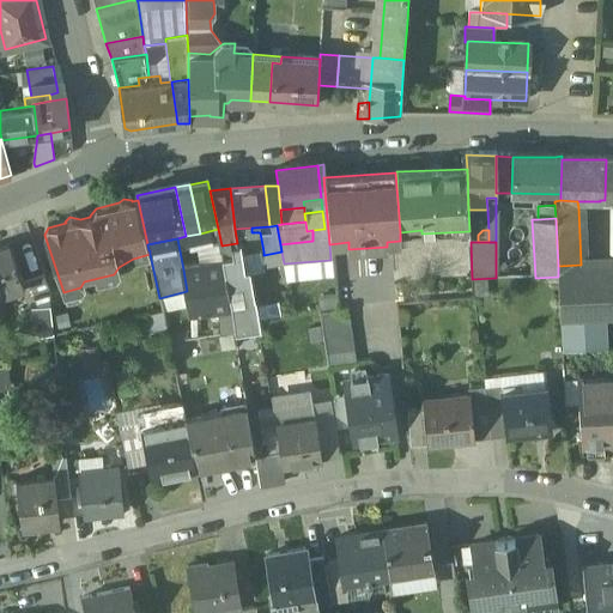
[(10,246),(0,248),(0,297),(24,289),(10,246)]
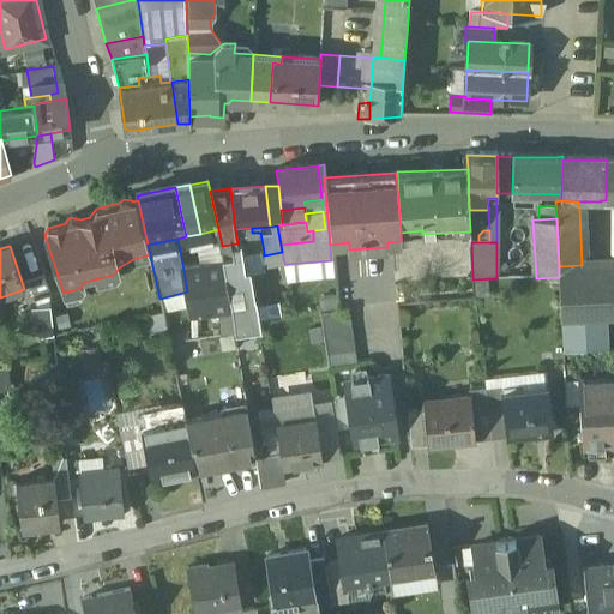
[(264,252),(241,257),(244,274),(251,274),(251,277),(266,275),(265,268),(264,256),(264,252)]
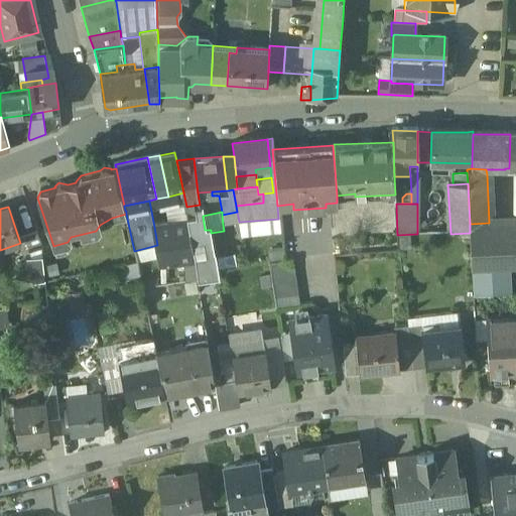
[(237,212),(222,215),(223,225),(239,222),(237,212)]
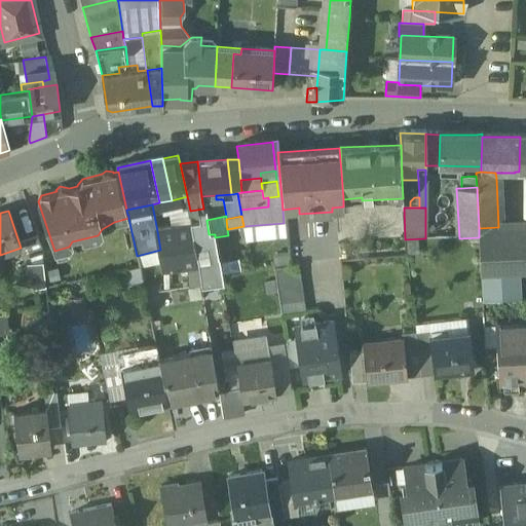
[(207,220),(192,222),(192,225),(195,240),(215,237),(215,234),(209,234),(207,220)]
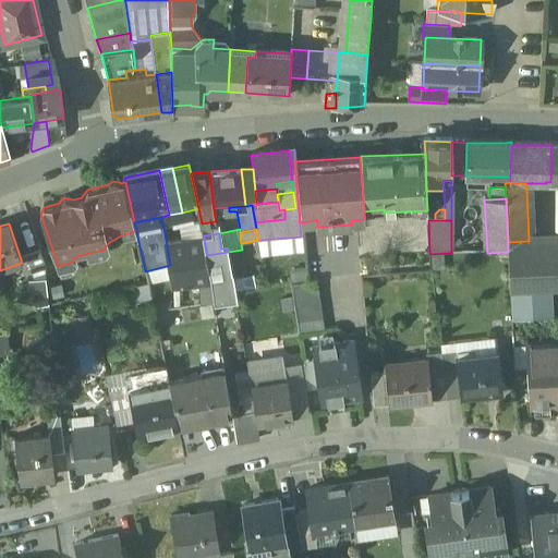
[(301,237),(258,240),(261,256),(302,252),(301,237)]
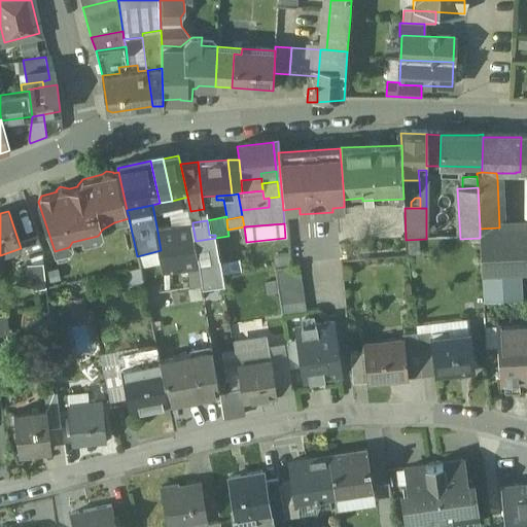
[(192,225),(157,232),(161,250),(164,272),(187,268),(200,266),(196,241),(192,225)]
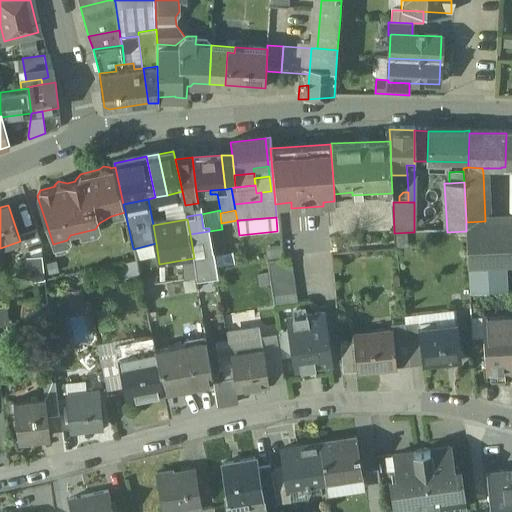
[(511,219),(485,221),(466,222),(466,231),(468,265),(471,266),(487,265),(511,264),(511,219)]
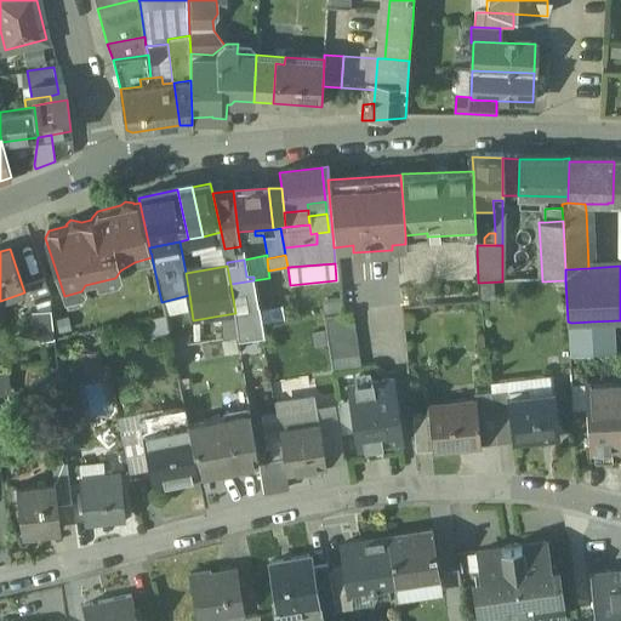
[(43,278),(27,283),(38,314),(39,317),(51,312),(49,295),(46,286),(43,278)]
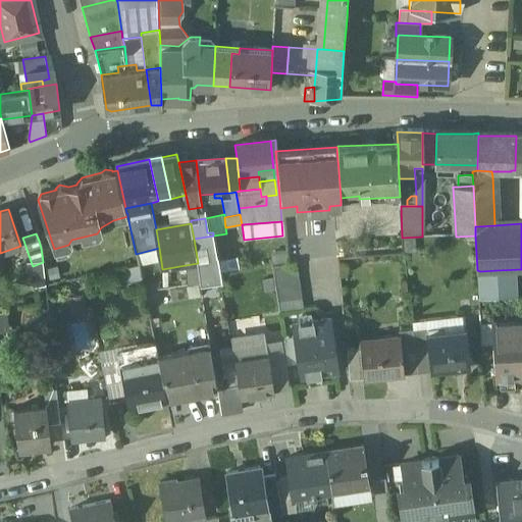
[(213,236),(194,239),(198,263),(201,284),(221,281),(213,236)]
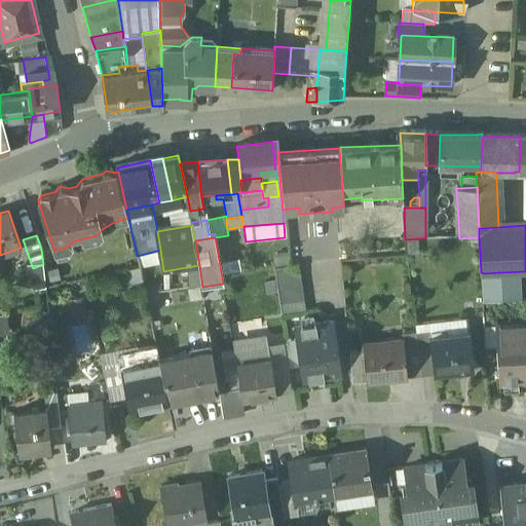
[(238,269),(235,258),(221,262),(223,272),(238,269)]
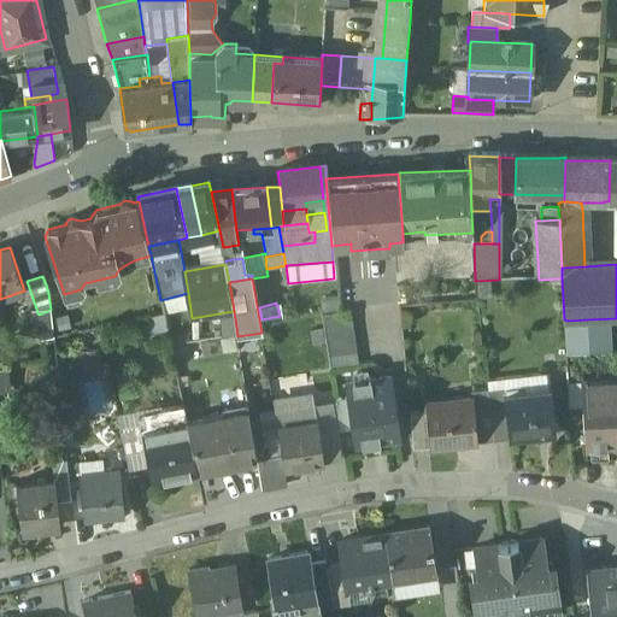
[(39,315),(37,312),(31,313),(40,341),(53,339),(51,310),(39,315)]
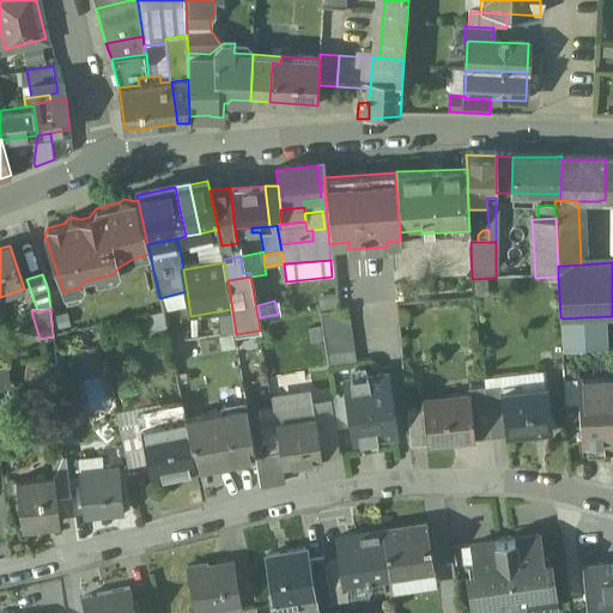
[(222,337),(236,334),(232,309),(218,311),(222,337)]
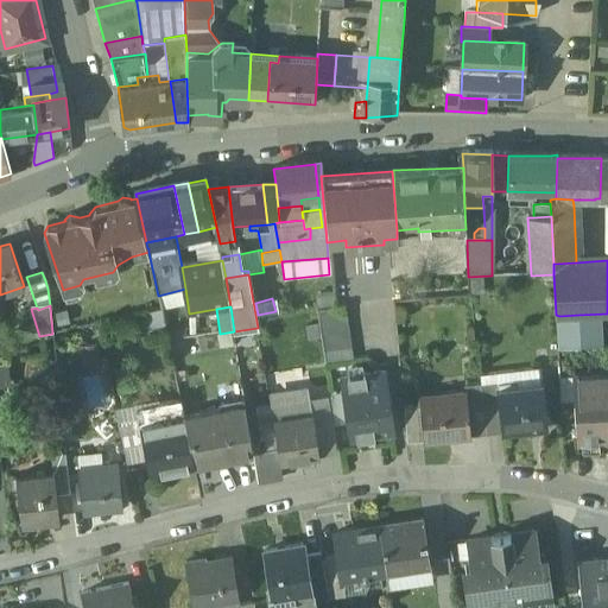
[(162,309),(141,314),(147,337),(166,333),(162,309)]
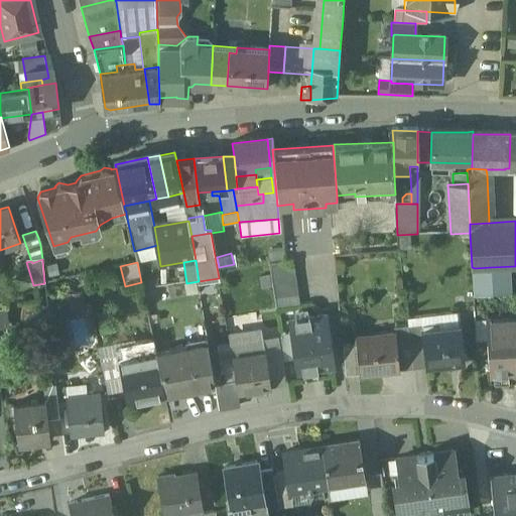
[(299,305),(294,262),(271,265),(277,309),(299,305)]
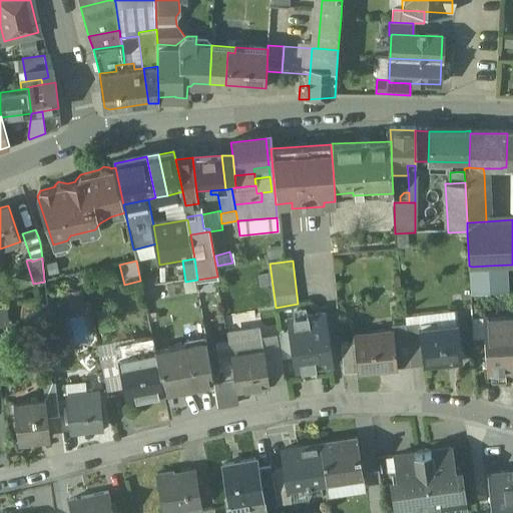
[(472,267),(473,305),(490,305),(488,266),(472,267)]
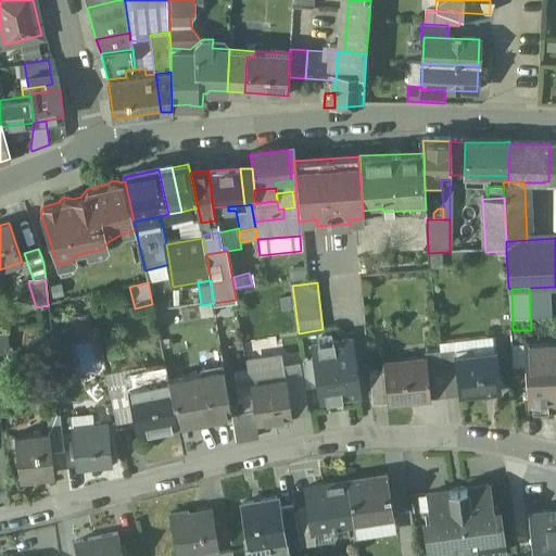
[(74,319),(77,341),(92,338),(89,317),(74,319)]
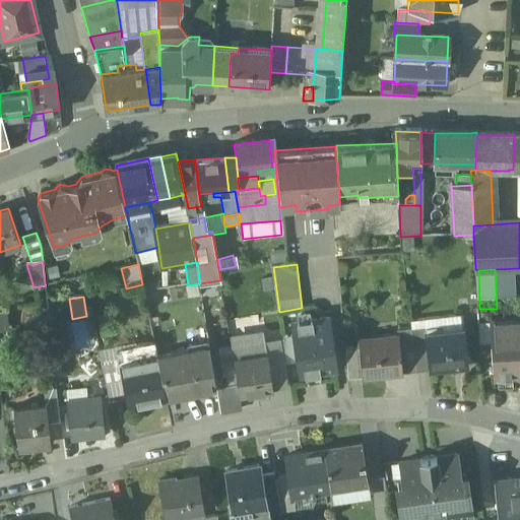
[(0,313),(0,330),(8,330),(7,313),(0,313)]
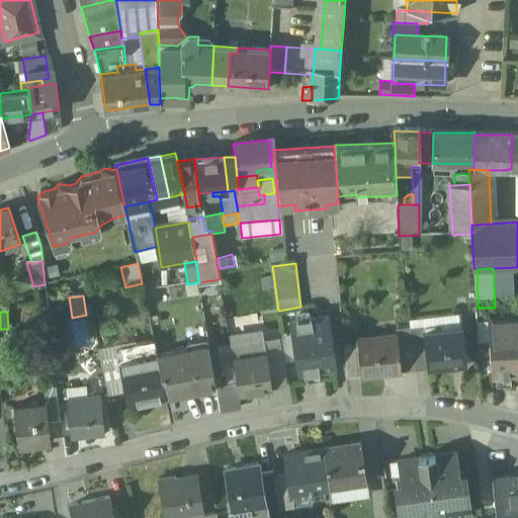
[(336,368),(329,317),(291,322),(292,334),(296,359),(298,374),(336,368)]
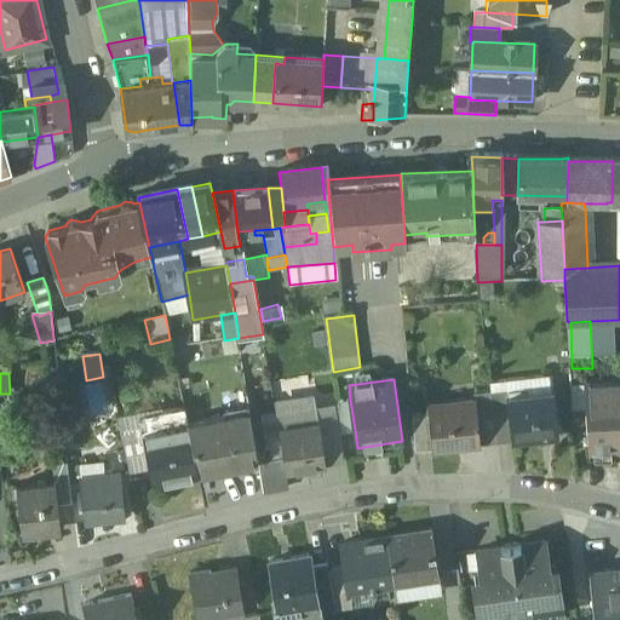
[(619,380),(584,384),(586,408),(589,452),(619,448),(619,380)]
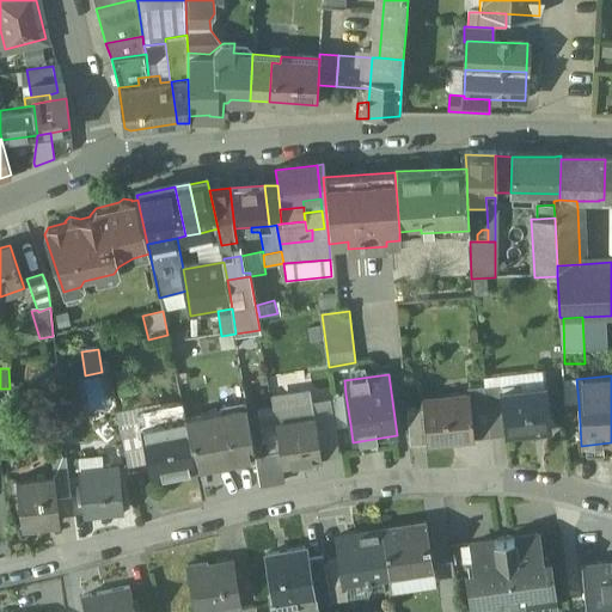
[(576,379),(563,380),(564,404),(579,403),(576,379)]
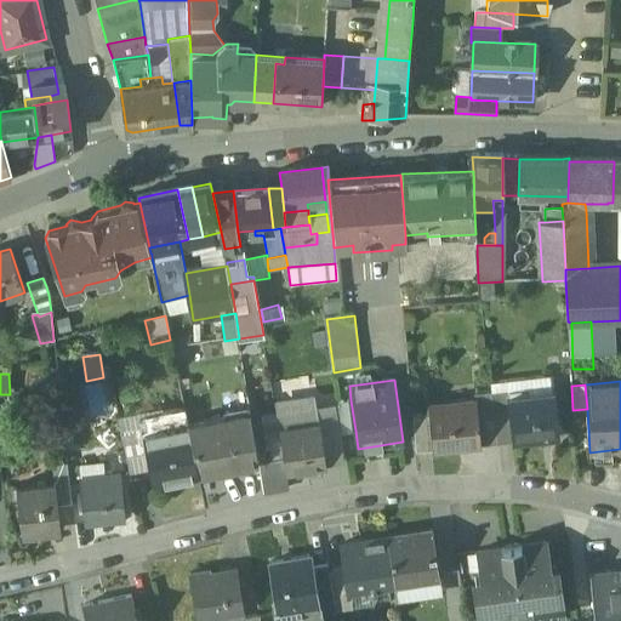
[(507,389),(491,392),(495,415),(497,444),(499,445),(513,444),(507,398),(508,398),(507,389)]
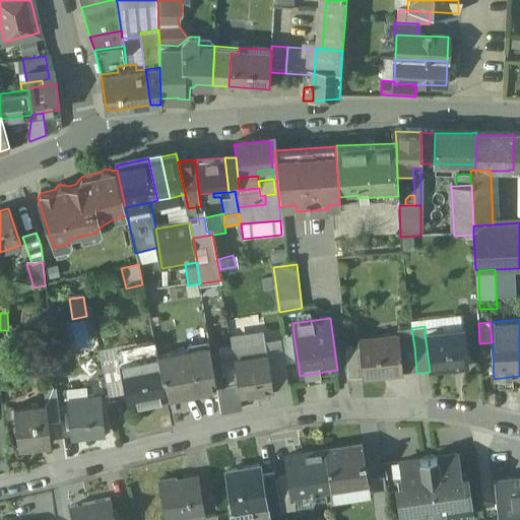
[(411,327),(397,329),(398,335),(399,335),(401,349),(414,347),(411,328),(411,327)]
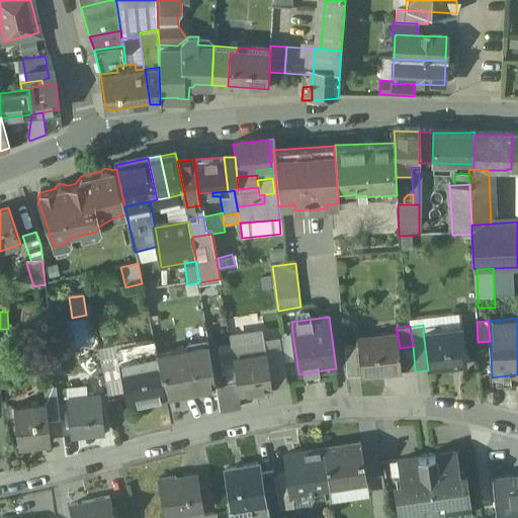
[(424,332),(423,332),(428,370),(466,365),(461,327),(424,332)]
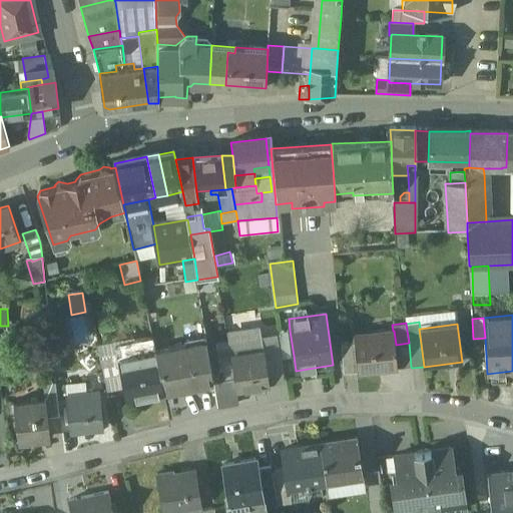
[(290,331),(280,332),(284,357),(294,356),(290,331)]
